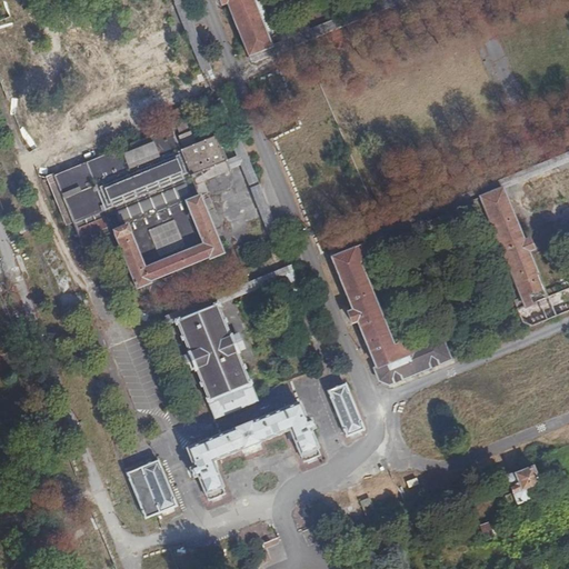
[(219,0),(221,5),(227,2),(248,58),(271,48),(251,0),(219,0)]
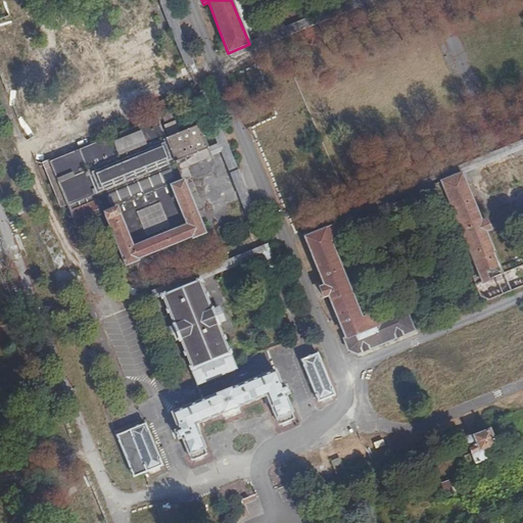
[(252,37),(237,0),(231,0),(249,44),(254,42),(252,37)]
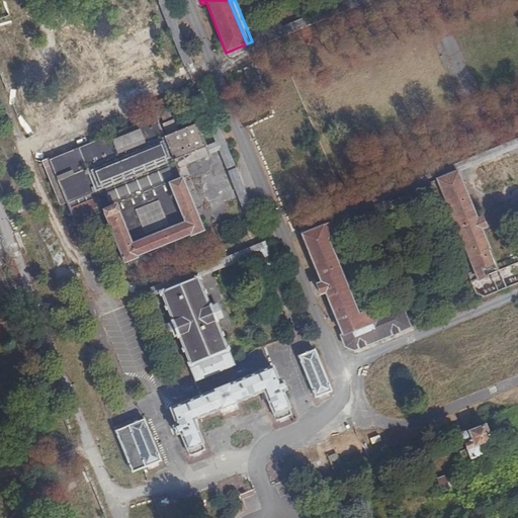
[(257,245),(259,251),(268,247),(264,237),(202,88),(194,91),(214,142),(219,150),(255,241),(257,245)]
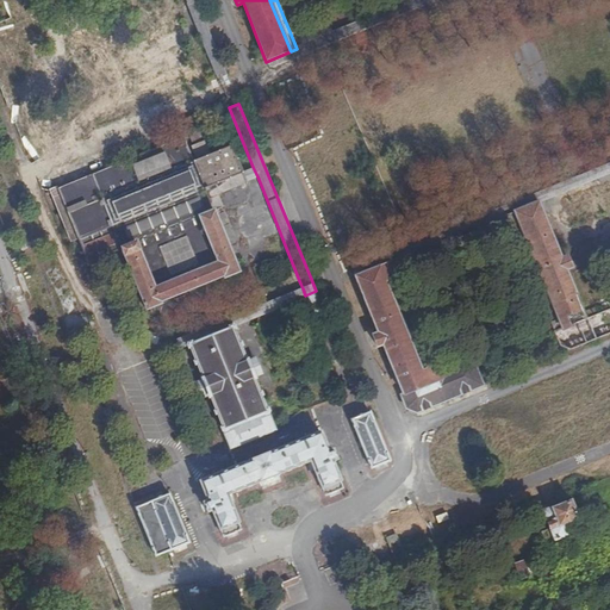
[(193,114),(182,118),(192,143),(203,138),(193,114)]
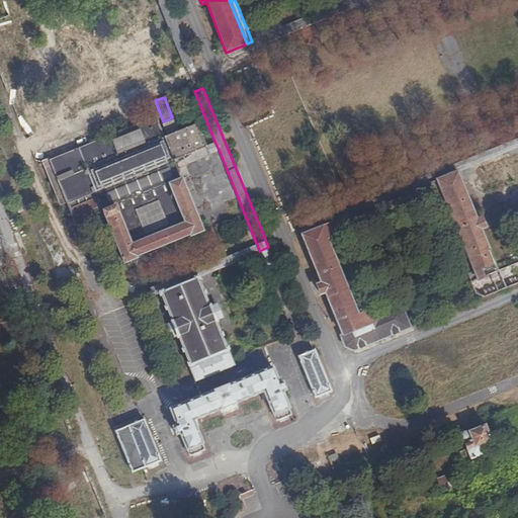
[(196,123),(177,131),(163,136),(159,125),(156,117),(49,161),(62,194),(66,203),(95,191),(98,198),(102,209),(123,262),(136,258),(136,255),(190,233),(191,236),(203,231),(193,208),(173,160),(180,157),(192,152),(206,147),(206,145),(196,123)]
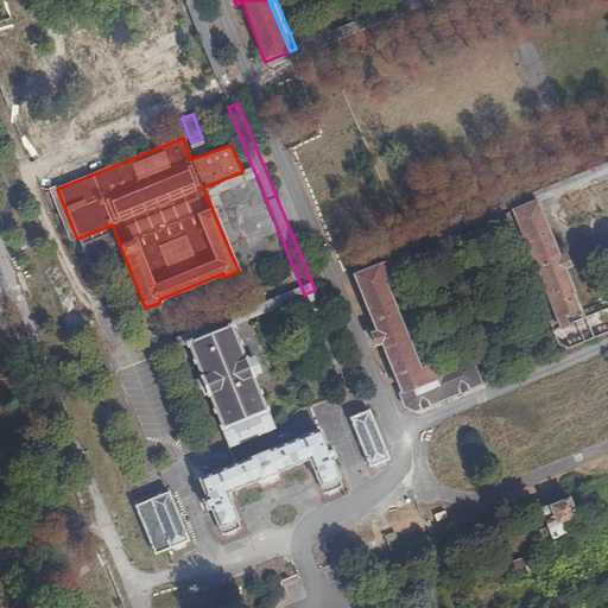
[(191,159),(208,153),(202,138),(191,143),(189,144),(190,146),(187,147),(191,159)]
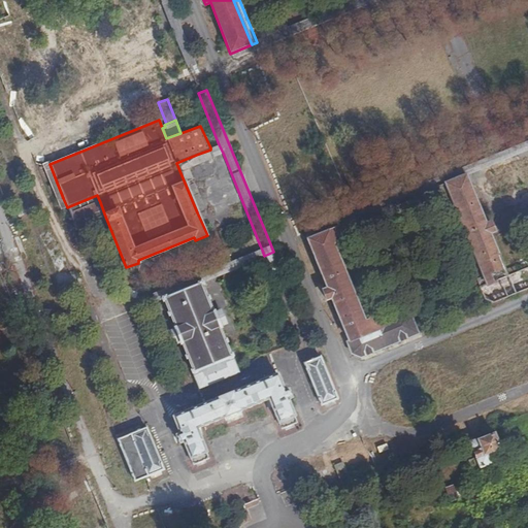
[(53,132),(51,125),(34,131),(36,138),(53,132)]
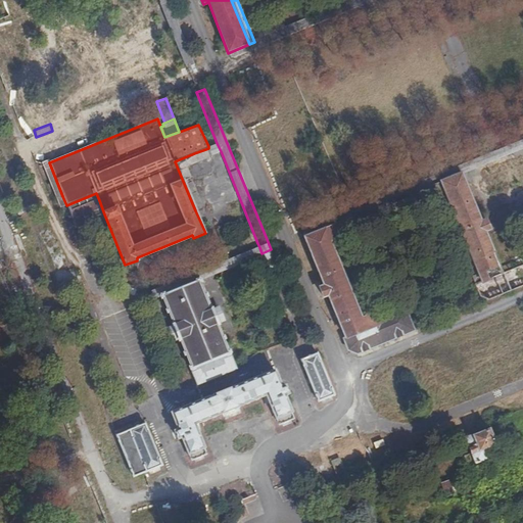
[(522,138),(300,229),(304,236),(324,228),(330,225),(433,184),(440,181),(461,173),(522,147),(522,138)]
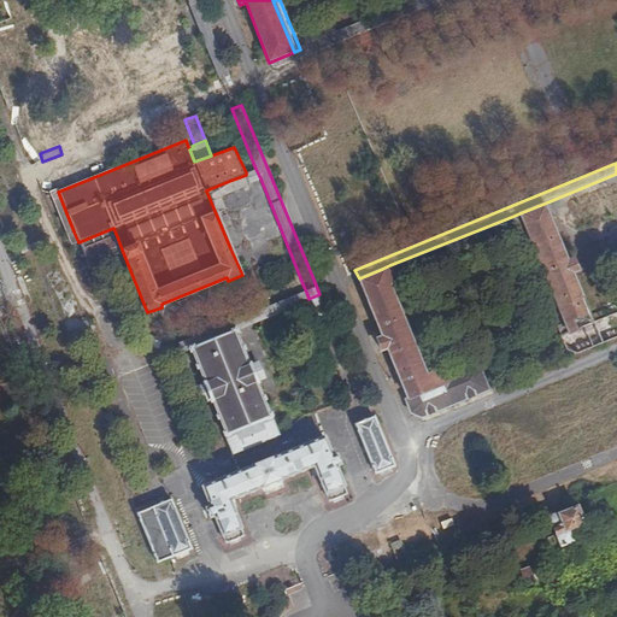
[(256,169),(246,172),(246,175),(229,181),(233,192),(250,184),(260,178),(256,169)]
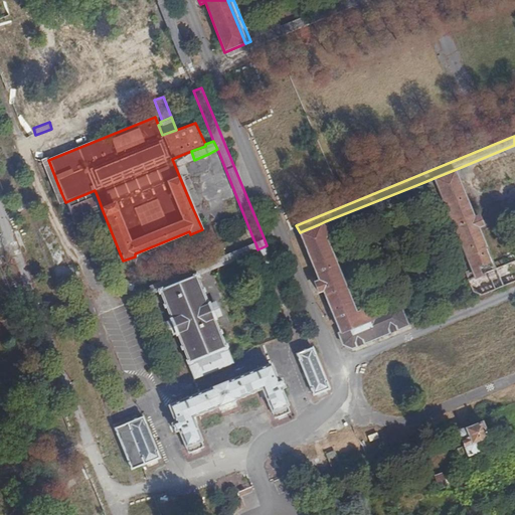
[(191,151),(179,156),(182,164),(184,164),(194,160),(191,151)]
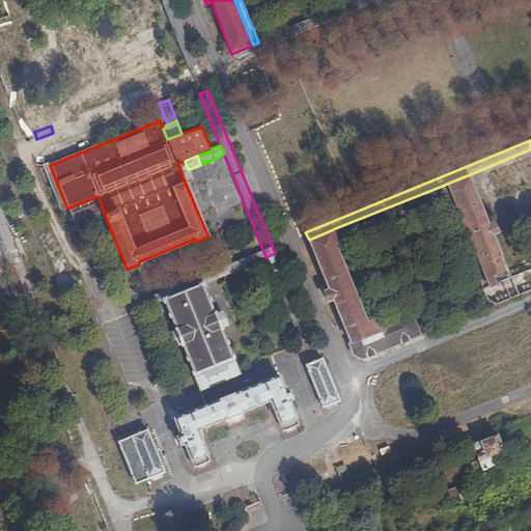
[(530,157),(488,173),(497,195),(530,182),(530,157)]
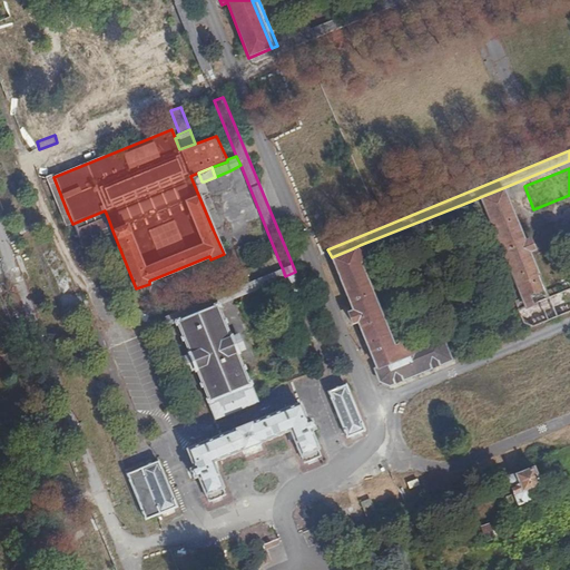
[(239,172),(233,174),(238,189),(245,187),(239,172)]
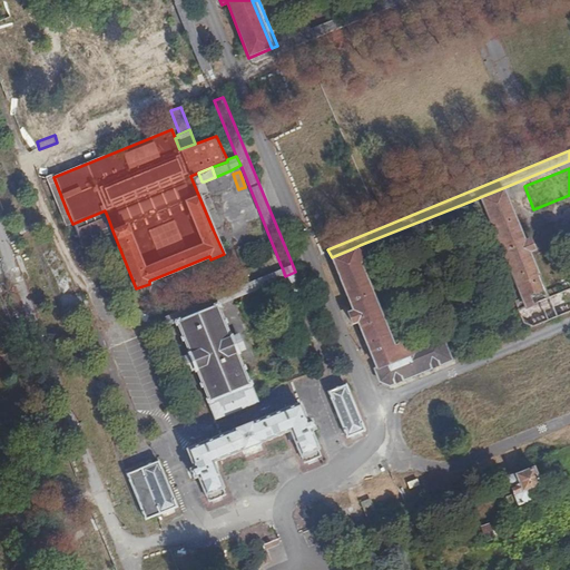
[(202,182),(198,173),(190,176),(213,229),(220,226),(204,182),(202,182)]
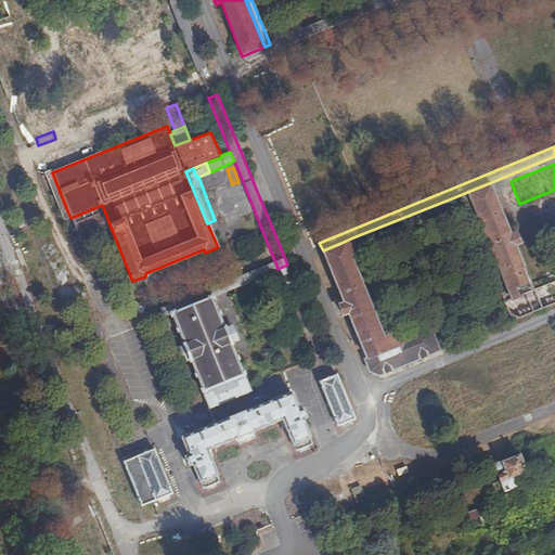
[(66,208),(52,172),(51,169),(41,172),(57,211),(66,208)]
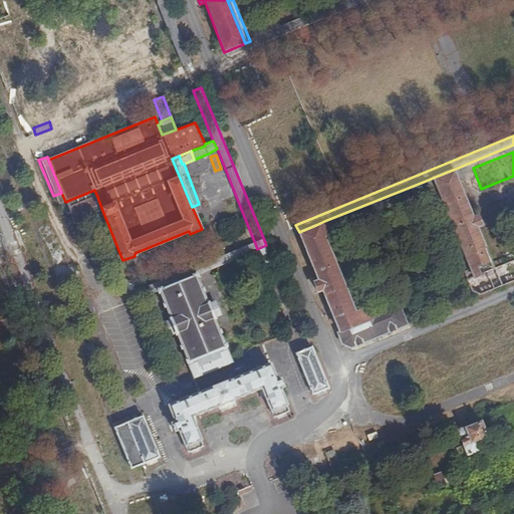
[(472,218),(453,170),(433,178),(469,270),(463,272),(454,276),(456,283),(466,280),(470,290),(479,294),(513,279),(513,258),(492,268),(475,226),(480,224),(476,216),(472,218)]
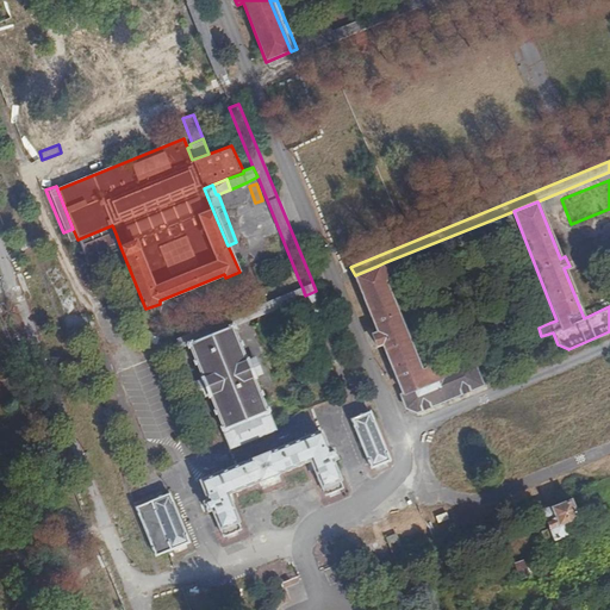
[(78,240),(81,248),(116,234),(112,225),(78,240)]
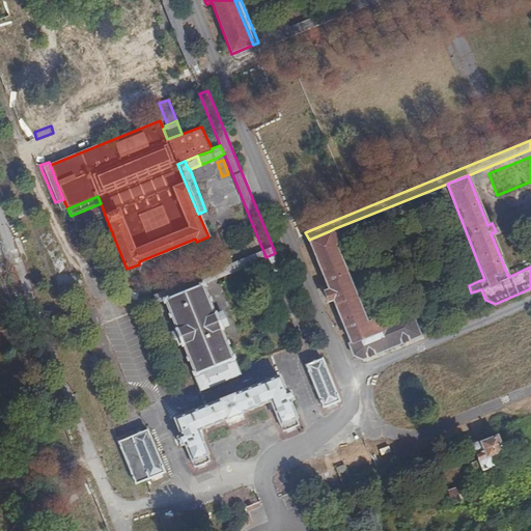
[(75,227),(105,215),(101,203),(71,216),(75,227)]
